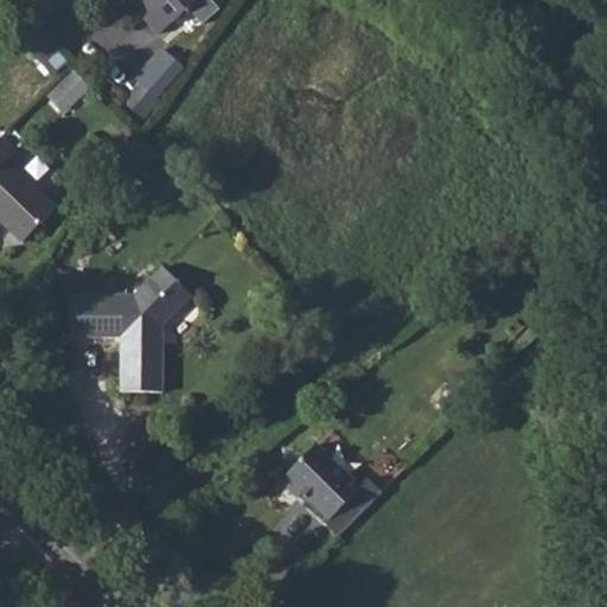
[(147,0),(152,5),(148,10),(161,24),(173,18),(192,0),(147,0)]
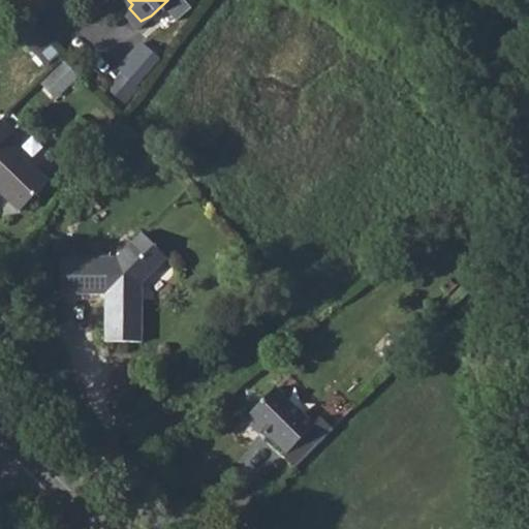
[(104,87),(126,103),(163,57),(142,39),(104,87)]
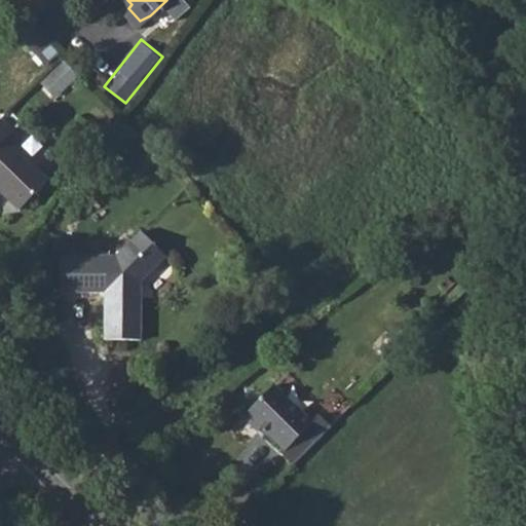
[(42,84),(55,98),(78,77),(64,63),(42,84)]
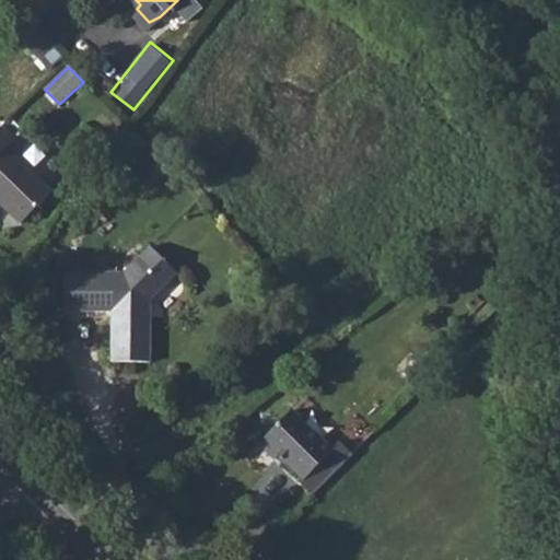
[(0,117),(0,195),(22,217),(54,183),(10,141),(16,132),(0,117)]
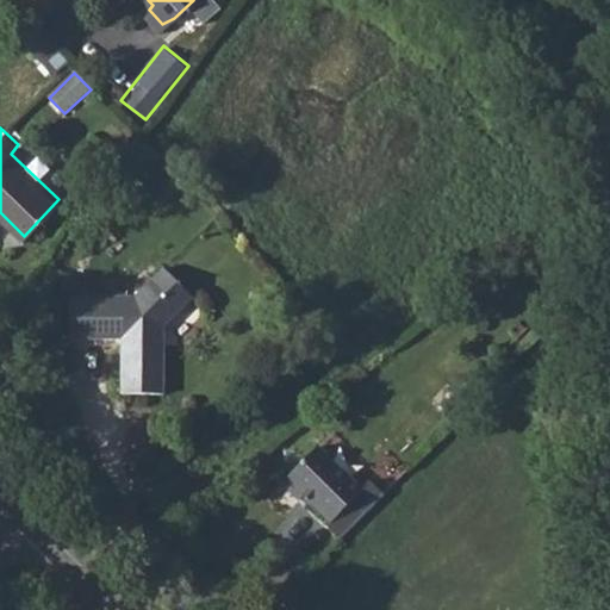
[(69,297),(68,336),(122,341),(120,391),(166,393),(168,324),(197,298),(169,269),(134,299),(69,297)]
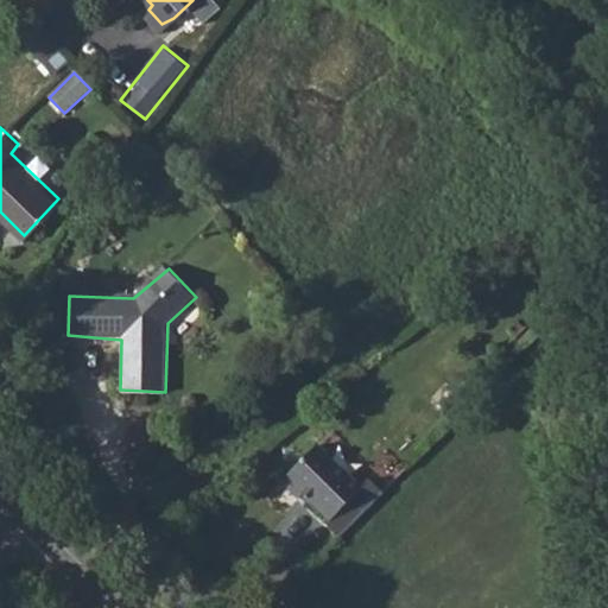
[(312,441),(278,475),(296,492),(299,488),(327,515),(359,482),(312,441)]
